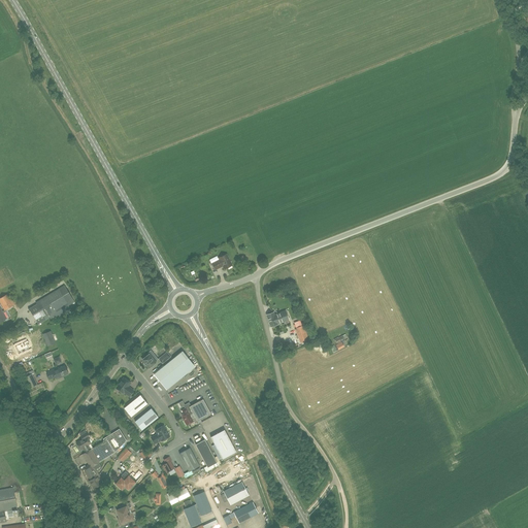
[(224,269),(232,265),(227,255),(219,259),(220,260),(212,264),(216,270),(223,266),(224,269)]
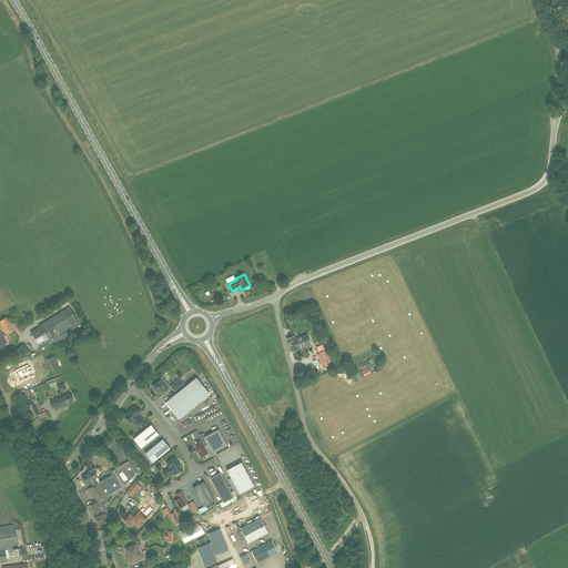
[(77,333),(73,330),(80,325),(69,307),(38,326),(40,328),(31,333),(41,348),(53,342),(56,346),(77,333)]
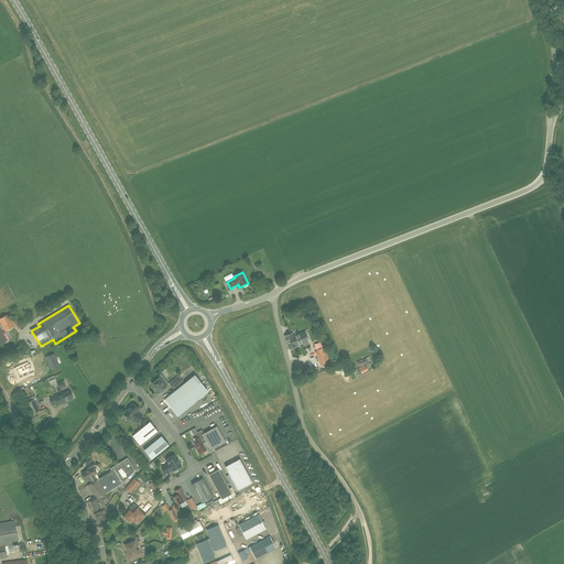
[(0,323),(6,332),(14,326),(8,314),(0,318),(0,323)]
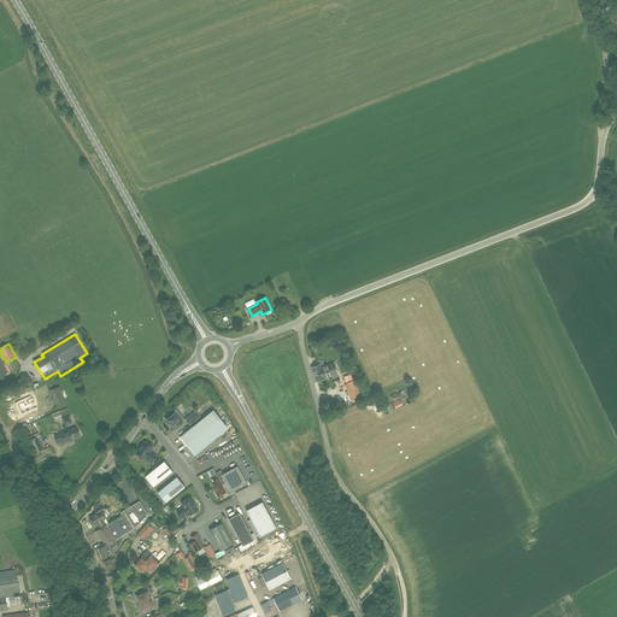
[(322,369),(325,378),(338,375),(334,364),(327,366),(327,368),(322,369)]
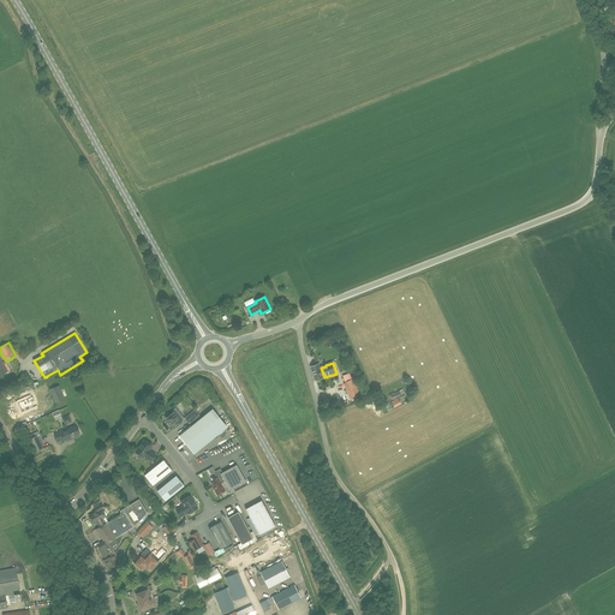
[(324,378),(324,377),(321,368),(320,364),(311,368),(316,381),(324,378)]
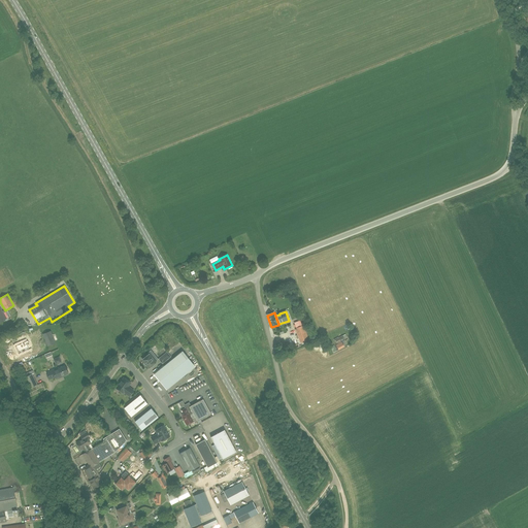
[(300,343),(308,340),(303,326),(295,329),(300,343)]
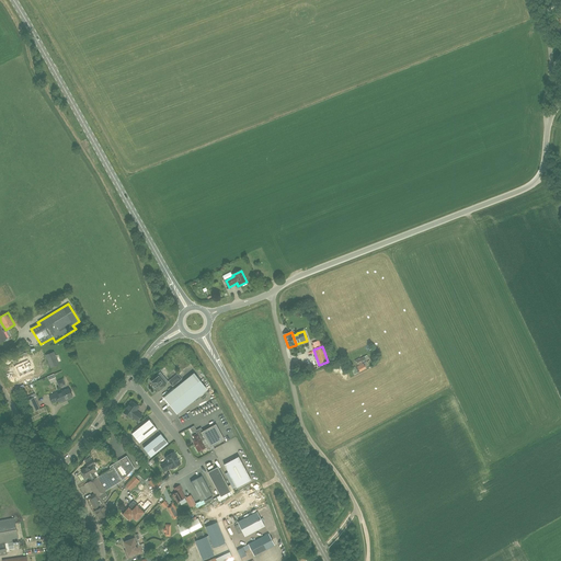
[(52,369),(60,366),(58,362),(63,361),(60,355),(56,357),(55,353),(46,356),(52,369)]
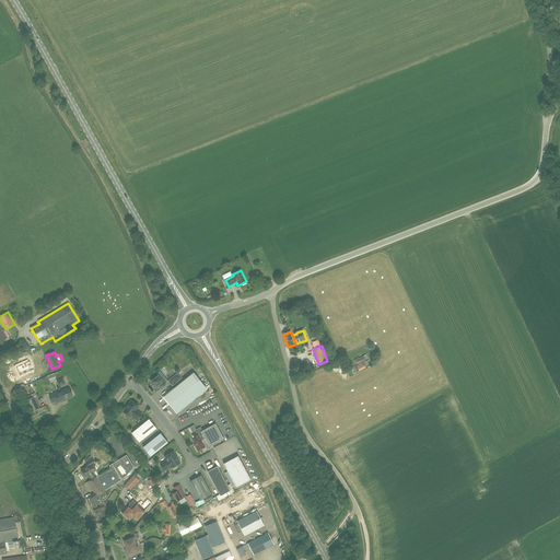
[(365,369),(363,365),(362,363),(361,362),(365,360),(366,362),(369,360),(366,354),(353,361),(359,372),(365,369)]
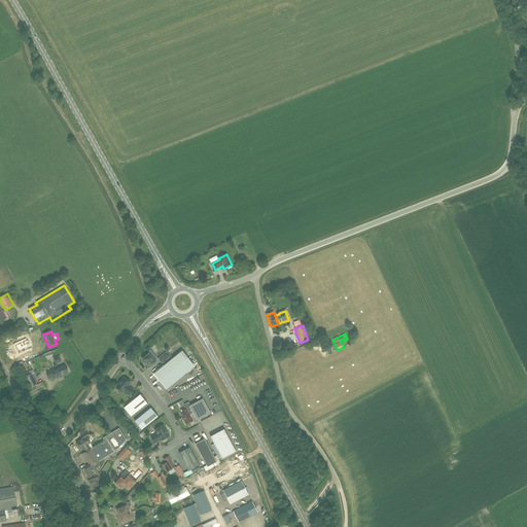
[(21,344),(15,346),(19,353),(28,349),(29,349),(27,345),(30,344),(28,340),(21,344)]
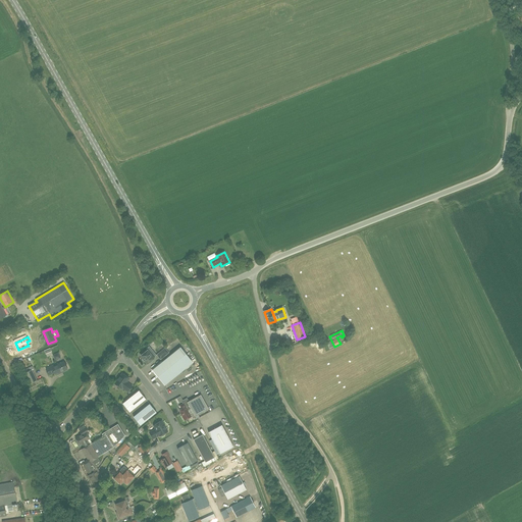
[(180,348),(152,370),(163,383),(192,361),(180,348)]
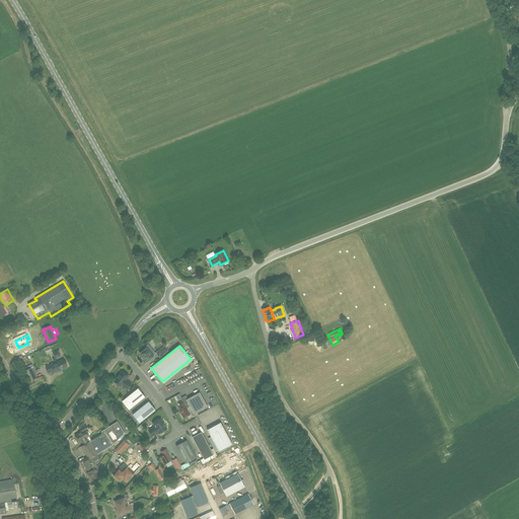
[(164,347),(160,350),(160,349),(155,353),(159,358),(164,355),(163,354),(167,351),(164,347)]
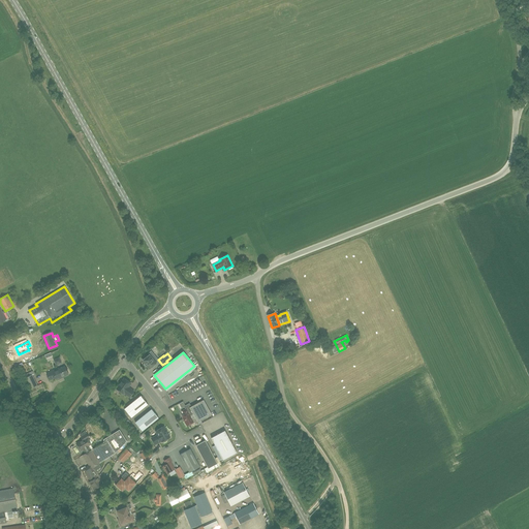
[(153,359),(150,354),(143,361),(150,369),(156,364),(156,363),(158,362),(156,359),(153,359)]
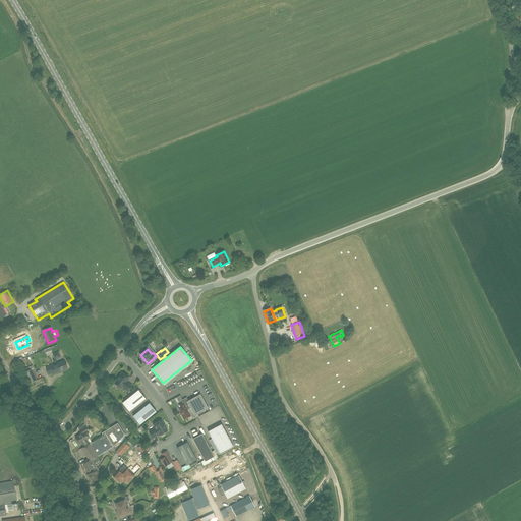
[(58,352),(53,354),(55,360),(61,357),(58,352)]
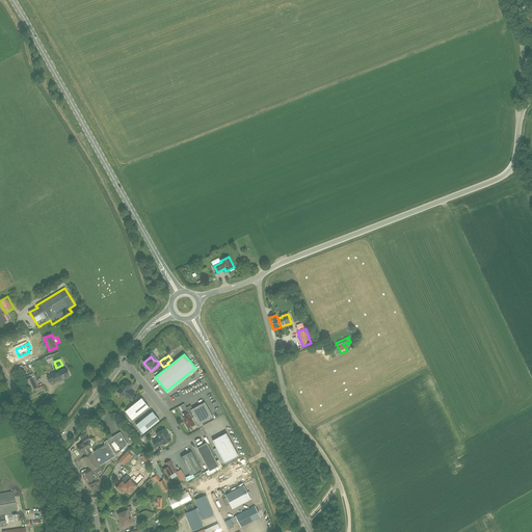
[(62,379),(69,376),(65,369),(59,372),(59,371),(47,376),(50,382),(55,379),(56,381),(62,378),(62,379)]
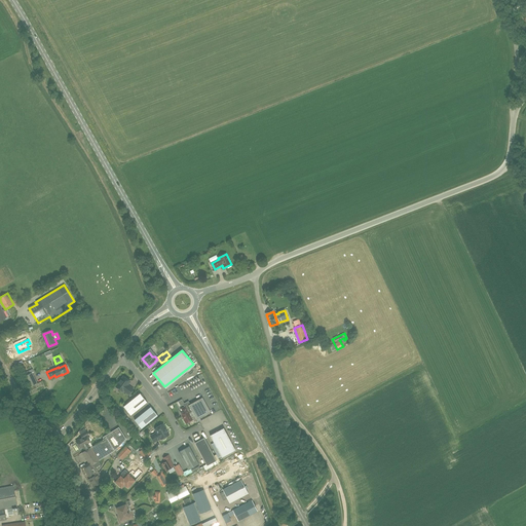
[(31,386),(37,383),(32,373),(26,376),(31,386)]
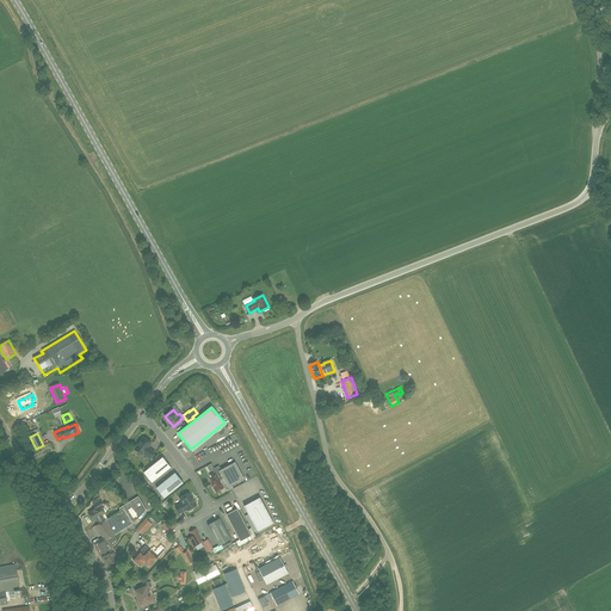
[(137,445),(135,449),(142,455),(143,454),(149,458),(155,452),(148,448),(152,443),(143,437),(141,440),(140,440),(137,444),(137,445)]
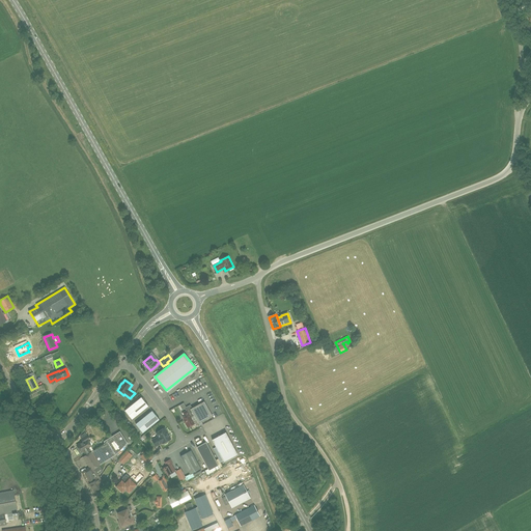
[(141,397),(124,411),(132,419),(148,406),(141,397)]
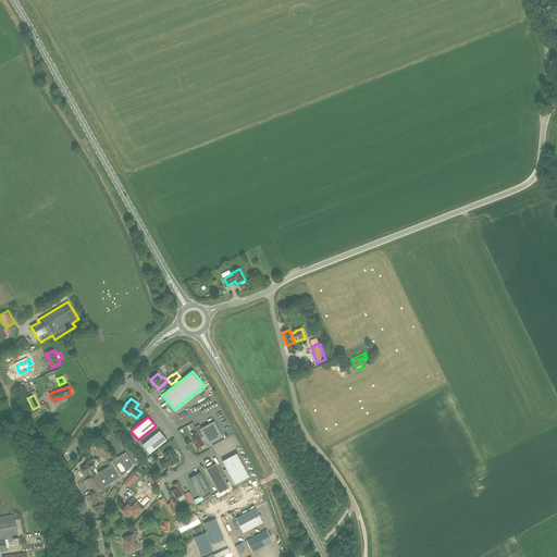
[(195,436),(192,437),(194,441),(193,441),(197,448),(203,445),(202,442),(206,441),(208,445),(223,436),(214,421),(199,430),(200,431),(198,431),(199,433),(199,434),(198,434),(196,431),(193,433),(195,436)]
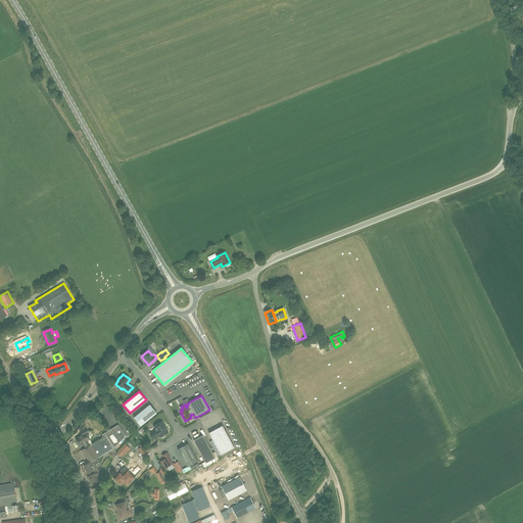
[(140,426),(156,413),(150,405),(134,418),(140,426)]
